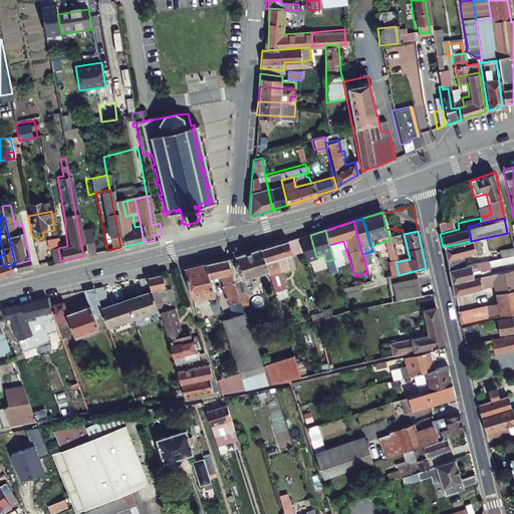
[(91,254),(88,234),(79,236),(83,256),(91,254)]
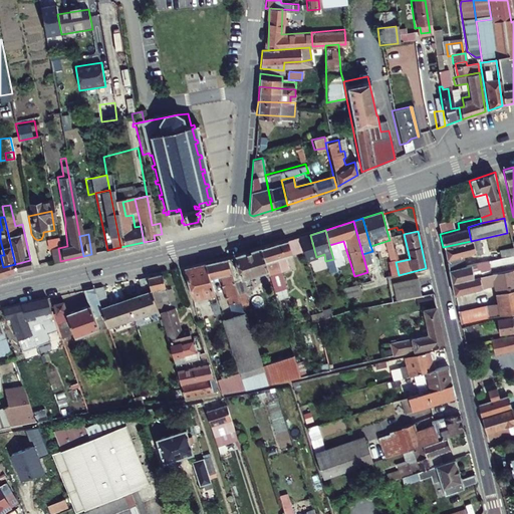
[(304,253),(300,238),(288,242),(292,257),(304,253)]
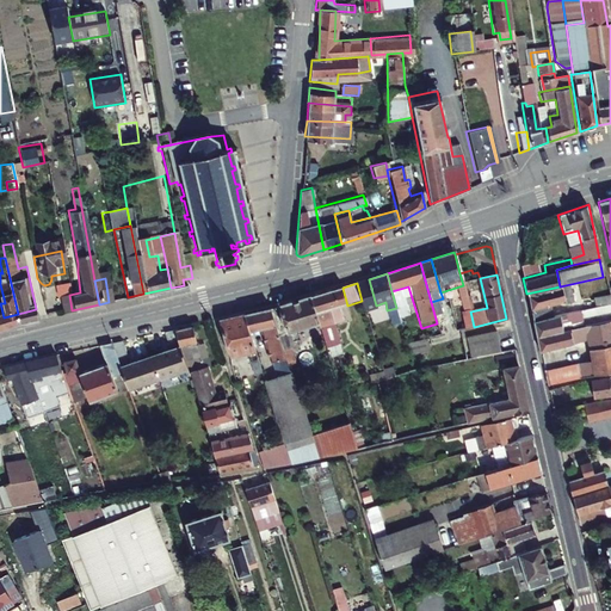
[(547,303),(562,300),(560,287),(526,294),(532,318),(549,314),(547,303)]
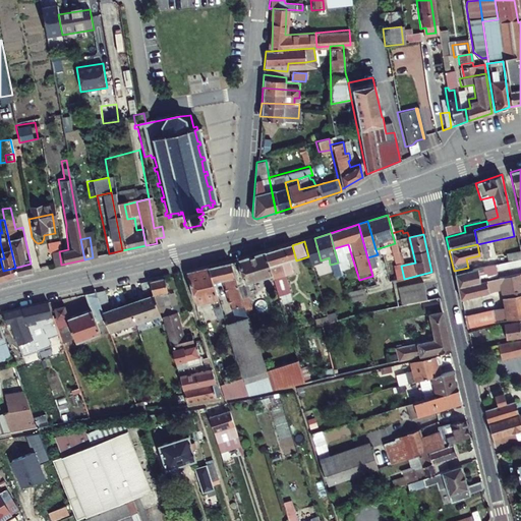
[(296,261),(292,245),(266,254),(274,282),(279,299),(284,297),(281,286),(278,286),(277,280),(284,278),(281,266),(296,261)]
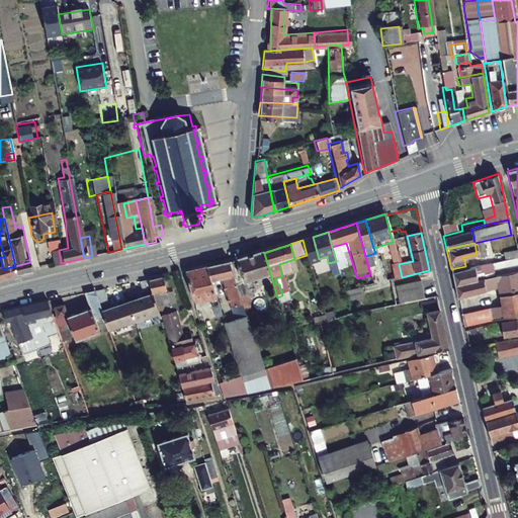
[(58,249),(49,251),(51,265),(61,263),(59,250),(58,249)]
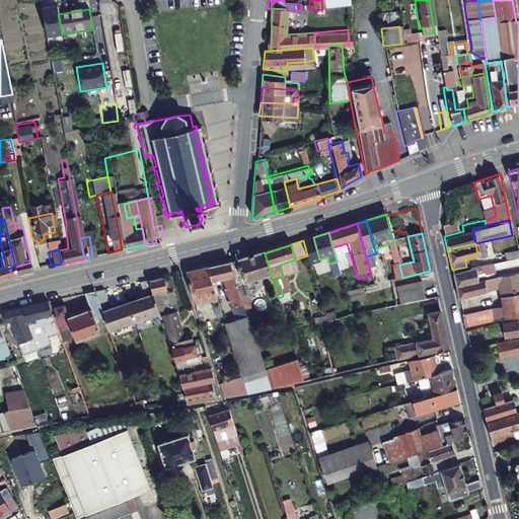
[(273,281),(265,253),(236,263),(243,285),(267,279),(268,282),(273,281)]
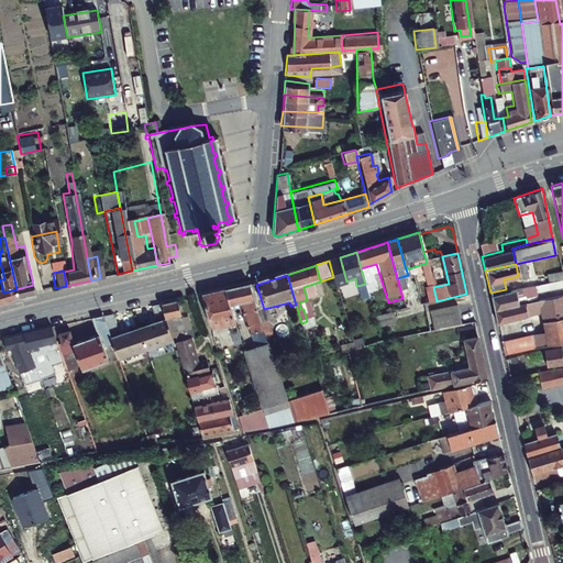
[(561,278),(506,289),(490,293),(494,310),(532,301),(531,294),(562,287),(561,282),(561,278)]
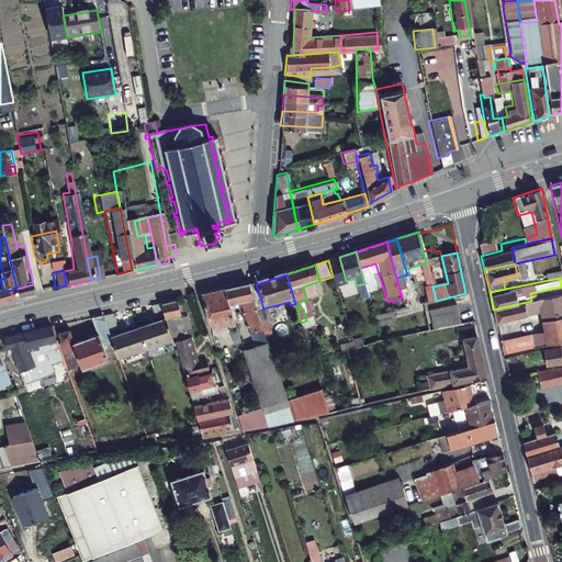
[(268,323),(263,308),(256,284),(249,285),(261,325),(268,323)]
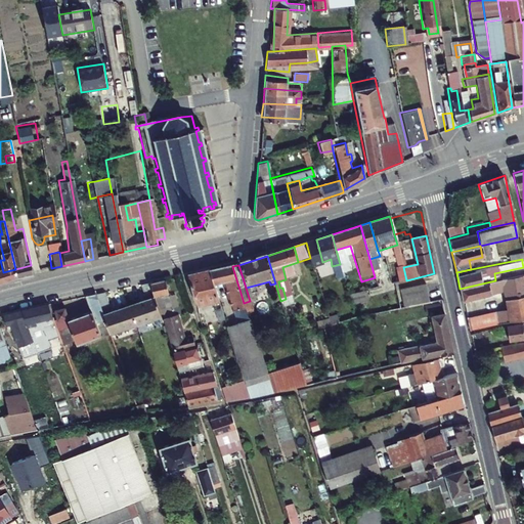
[(244,303),(232,266),(210,273),(214,287),(225,284),(234,312),(238,311),(244,330),(229,335),(246,383),(251,398),(274,394),(266,372),(248,316),(244,303)]
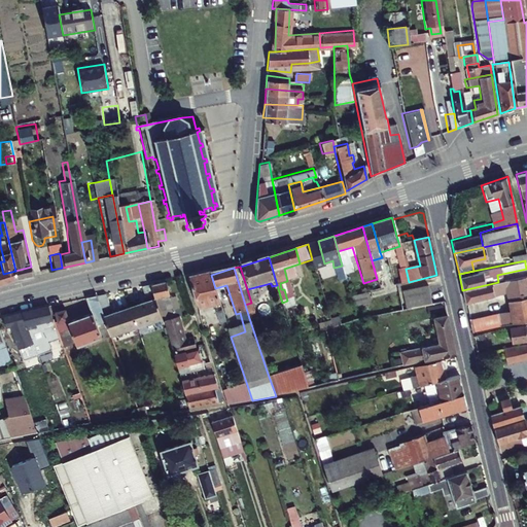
[(392,277),(395,286),(409,282),(407,273),(392,277)]
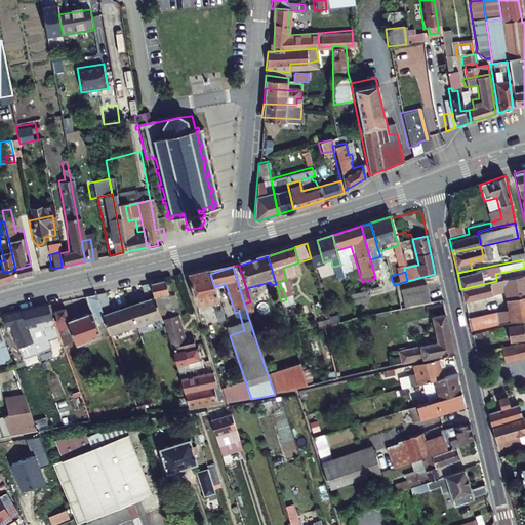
[(192,278),(190,281),(199,311),(220,305),(214,287),(210,274),(192,278)]
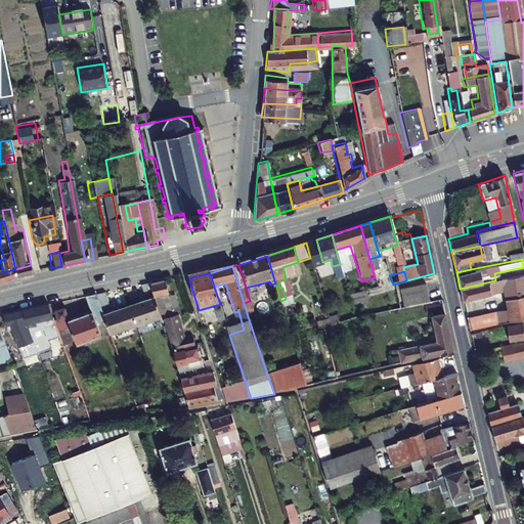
[(495,280),(460,289),(462,299),(503,290),(523,285),(523,284),(522,274),(495,280)]
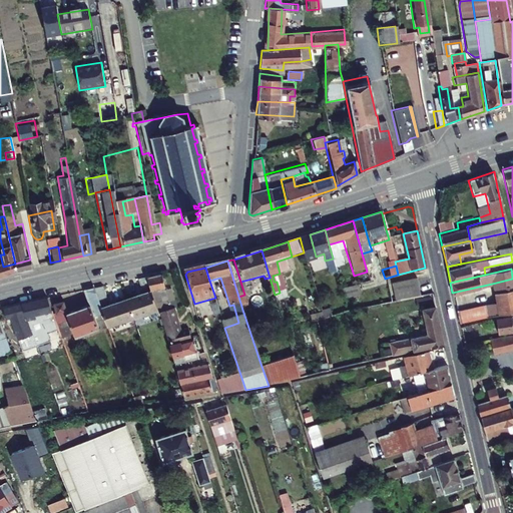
[(368,274),(370,283),(385,279),(382,270),(368,274)]
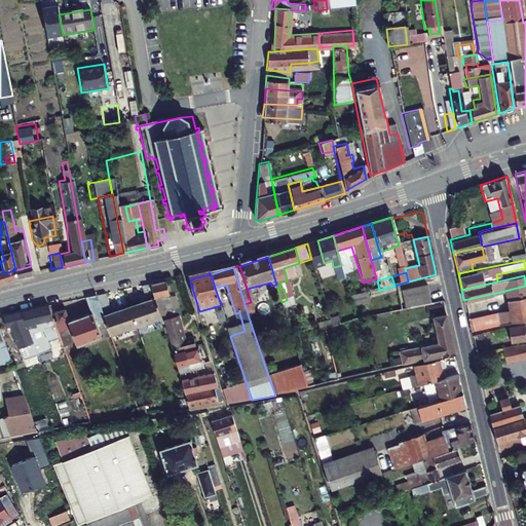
[(175,311),(165,285),(154,287),(163,320),(164,323),(177,320),(175,311)]
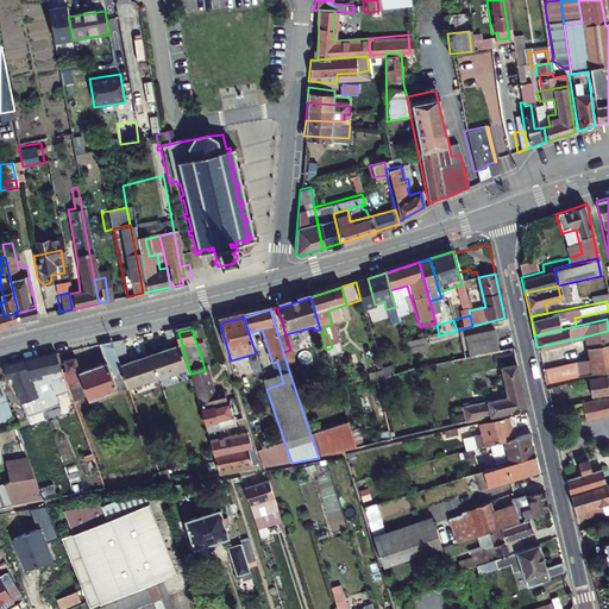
[(608,331),(584,337),(586,346),(608,341),(608,331)]
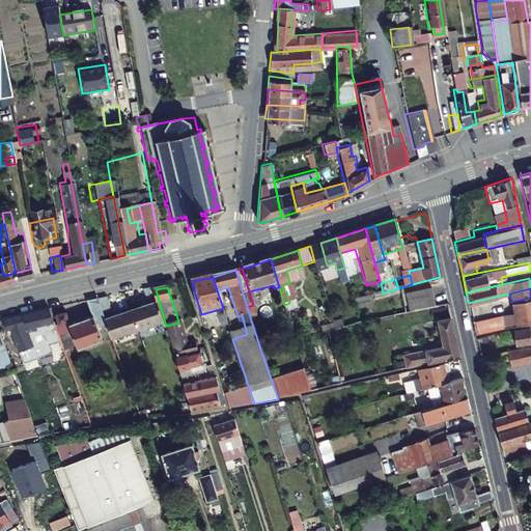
[(147,290),(151,305),(134,311),(139,331),(165,323),(156,289),(147,290)]
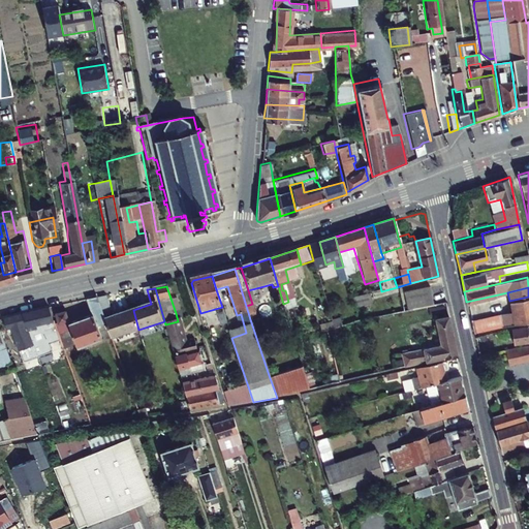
[(408,314),(433,309),(429,290),(404,296),(408,314)]
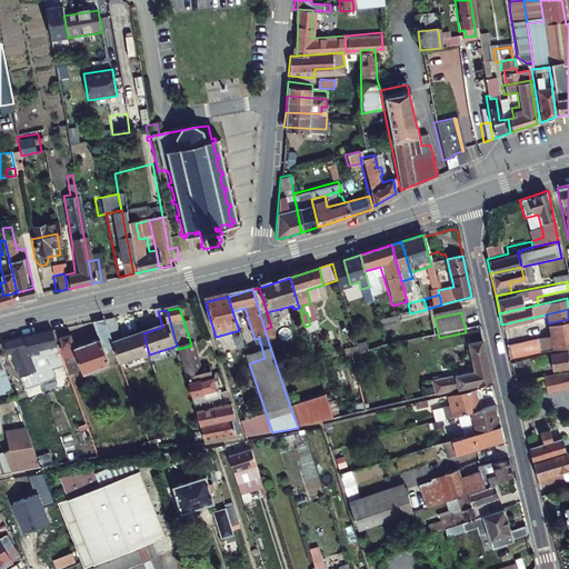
[(380,317),(381,328),(400,327),(399,316),(380,317)]
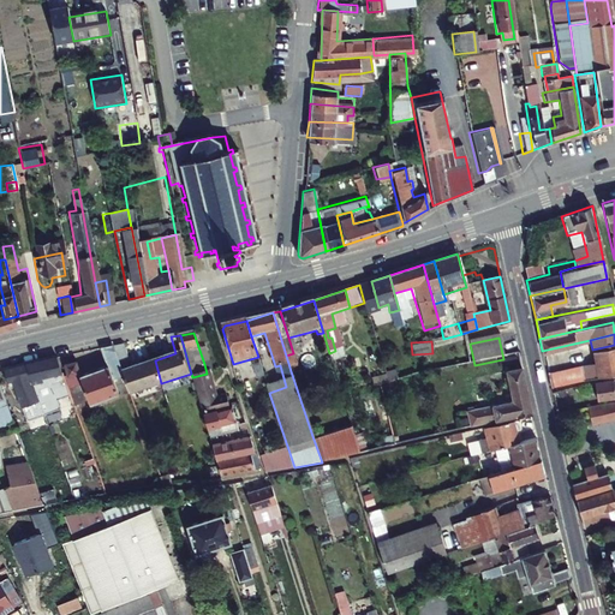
[(131,360),(126,345),(114,347),(126,380),(130,393),(161,383),(155,360),(131,368),(129,362),(131,360)]
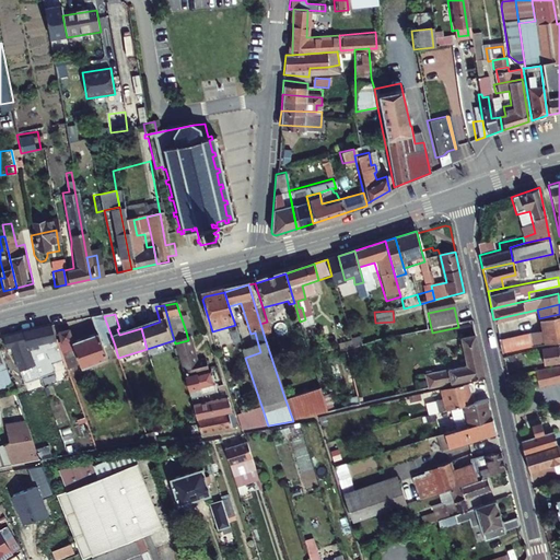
[(559,314),(539,318),(541,328),(545,341),(559,339),(559,314)]
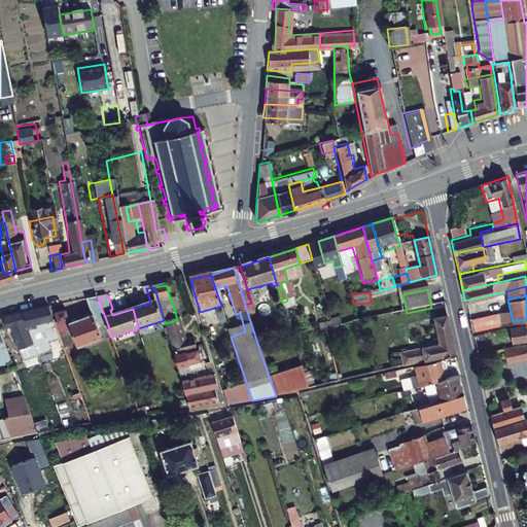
[(89,300),(95,316),(69,324),(78,351),(106,342),(101,328),(108,325),(98,297),(89,300)]
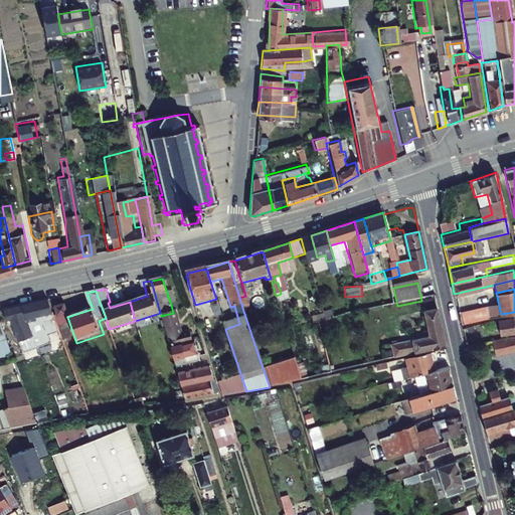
[(249,309),(245,296),(239,298),(243,311),(249,309)]
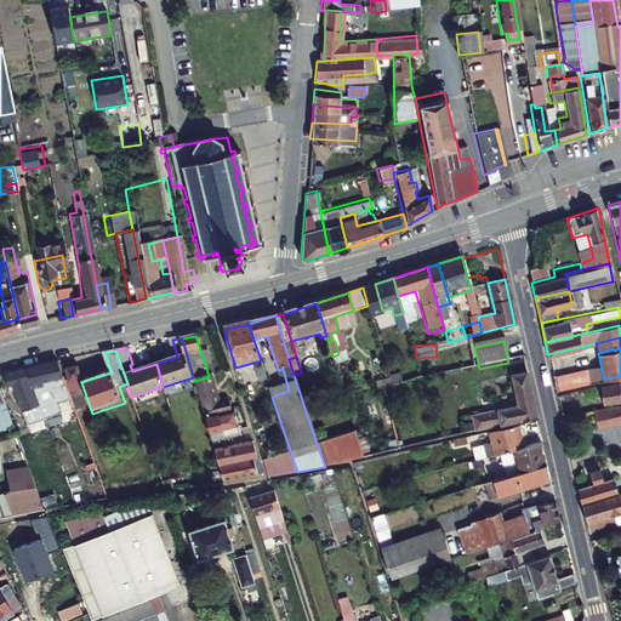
[(68,393),(58,363),(26,370),(36,404),(38,404),(40,409),(44,419),(55,415),(44,386),(52,383),(58,397),(68,393)]
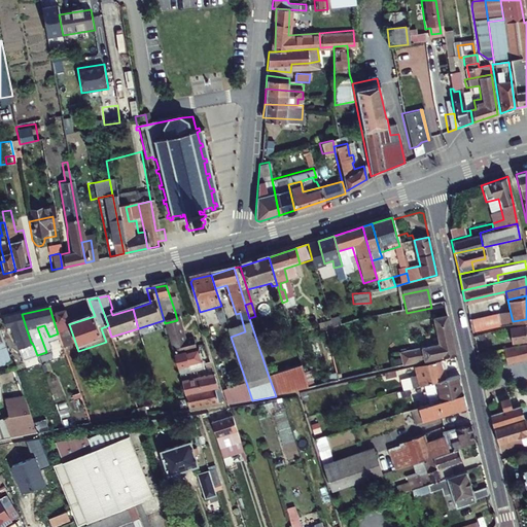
[(513,321),(510,309),(497,311),(500,324),(513,321)]
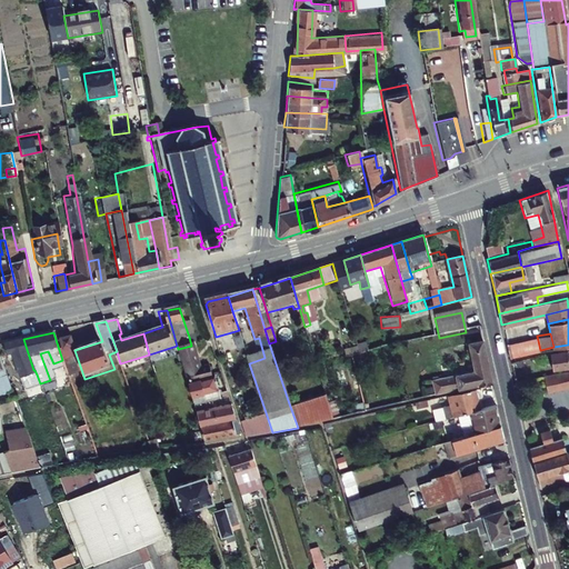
[(201,342),(198,335),(189,337),(191,346),(193,345),(201,342)]
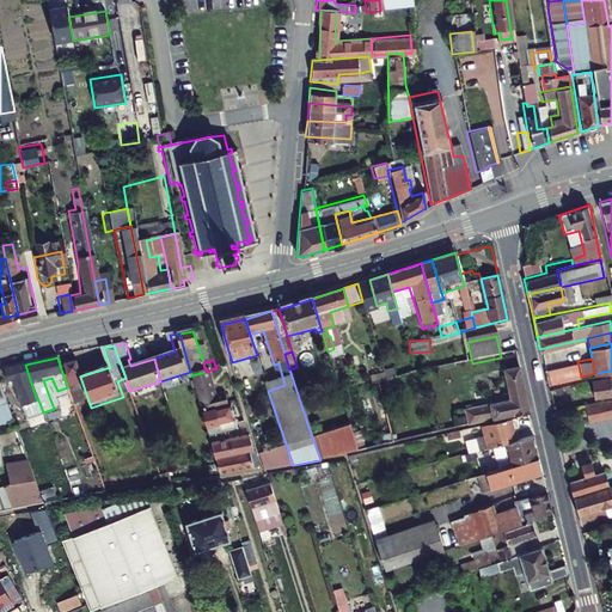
[(68,375),(79,373),(77,361),(65,365),(68,375)]
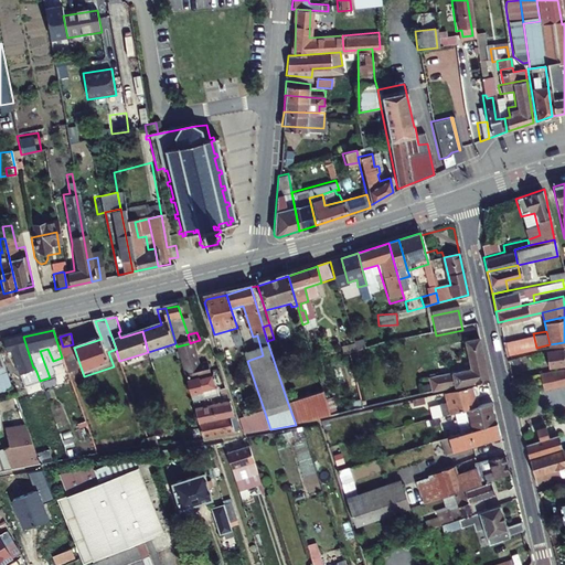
[(533,333),(520,337),(522,350),(536,348),(533,333)]
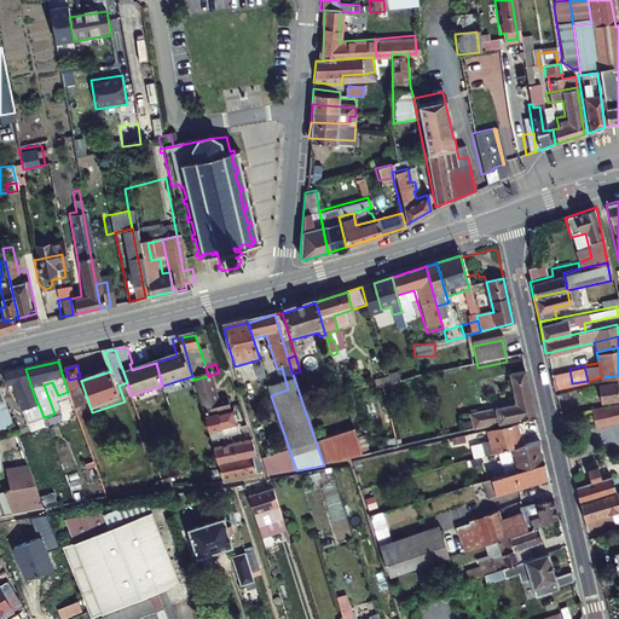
[(36,403),(25,369),(3,374),(7,387),(19,385),(22,389),(15,392),(22,414),(40,408),(38,403),(36,403)]
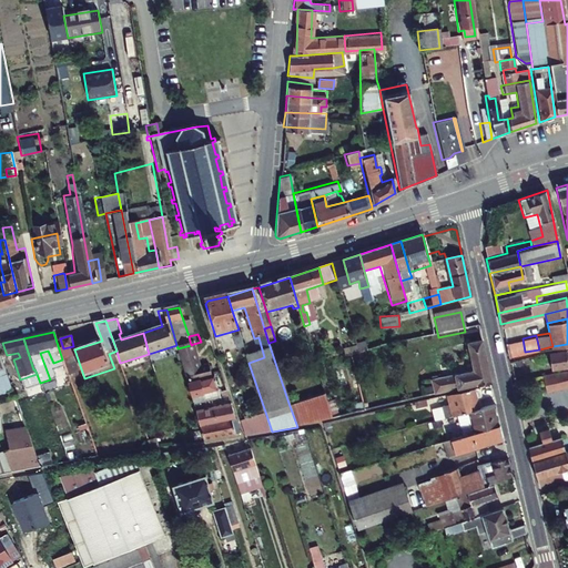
[(506,355),(525,352),(523,338),(504,342),(506,355)]
